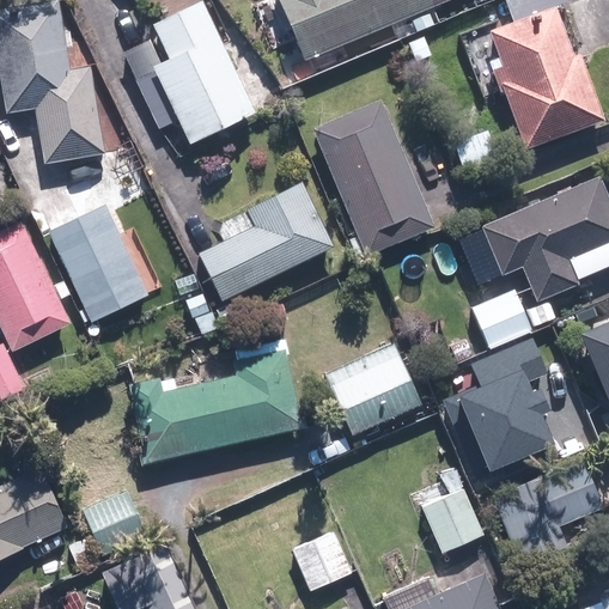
[(200,0),(152,23),(169,59),(159,62),(148,40),(120,53),(158,134),(182,123),(190,142),(256,110),(203,0),(200,0)]
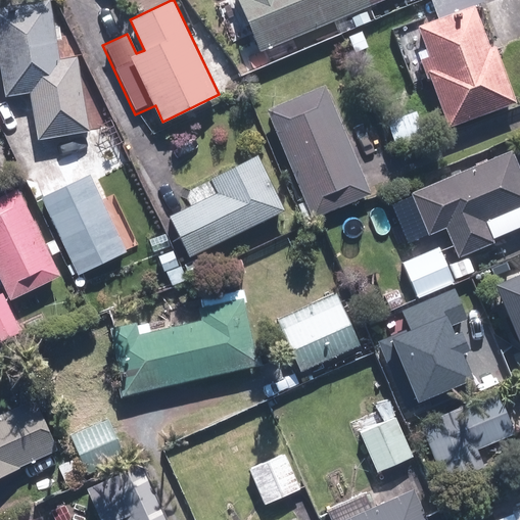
[(239,0),(261,50),(382,0),(239,0)]
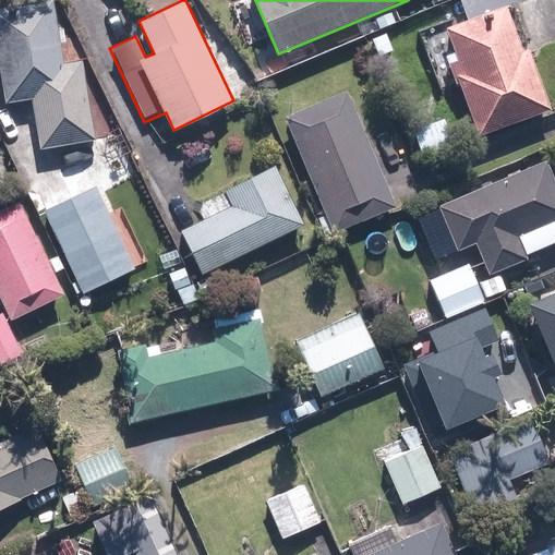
[(453,84),(475,139),(554,107),(530,46),(523,49),(506,7),(516,3),(514,0),(459,0),(468,20),(446,28),(418,40),(438,89),(453,84)]
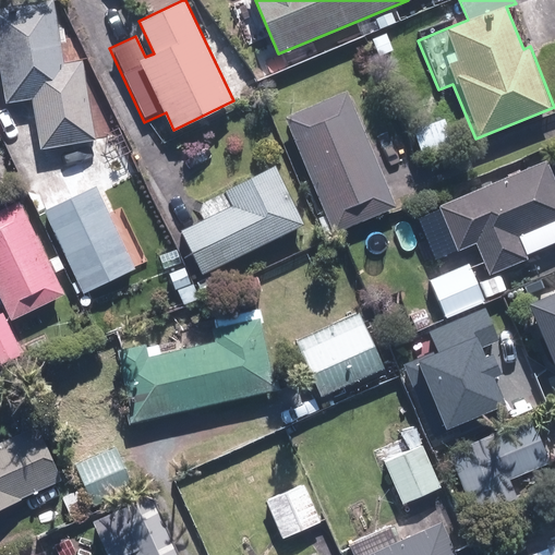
[(0,60),(4,105),(36,103),(39,149),(92,146),(87,61),(62,62),(57,1),(0,7),(0,60)]
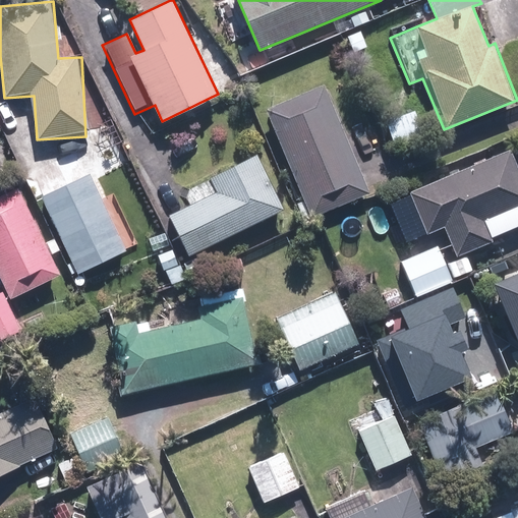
[(325,82),(267,106),(314,222),(371,198),(325,82)]
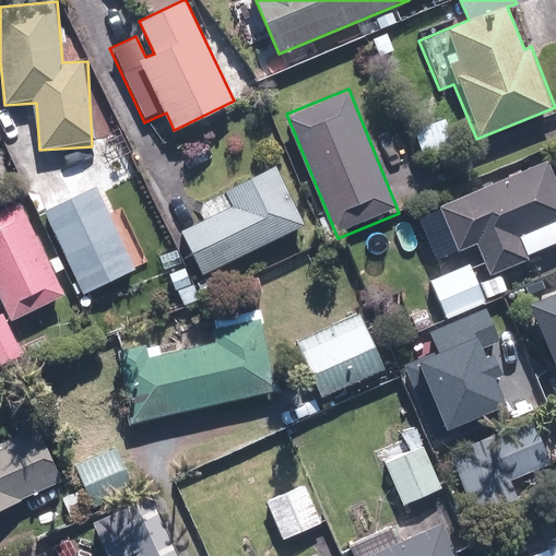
[(448,119),(411,137),(423,161),(459,144),(448,119)]
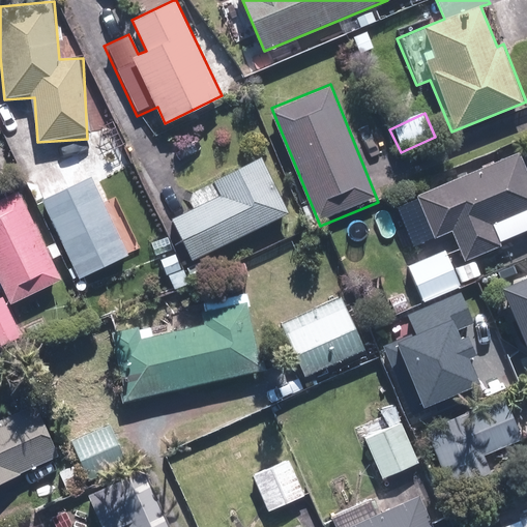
[(526,173),(518,151),(415,193),(435,243),(452,236),(462,261),(526,233),(526,173)]
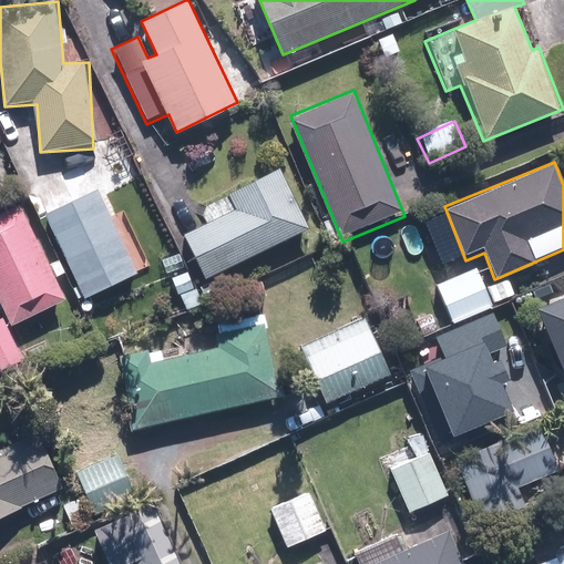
[(307,226),(278,168),(200,207),(208,225),(185,236),(206,277),(307,226)]
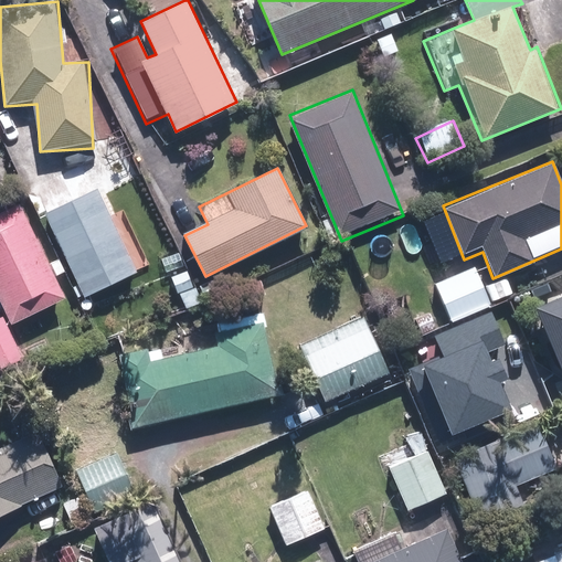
[(120,239),(99,190),(45,214),(83,297),(137,274),(128,256),(136,253),(128,235),(120,239)]
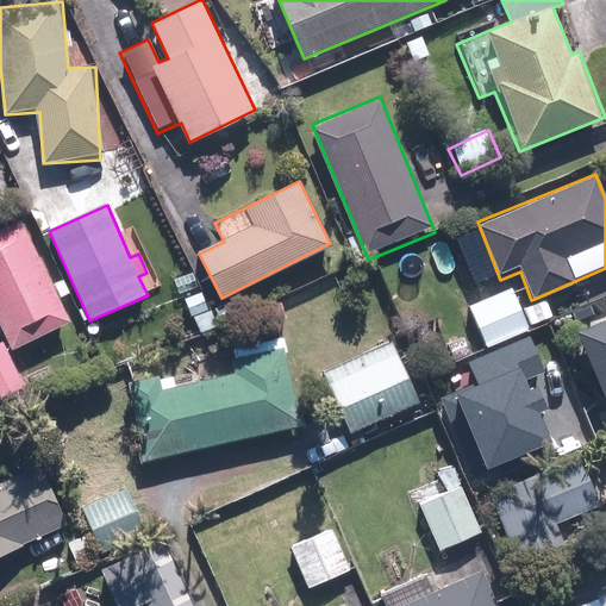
[(0,326),(11,350),(72,322),(62,300),(72,297),(64,280),(54,283),(24,220),(0,231),(0,326)]
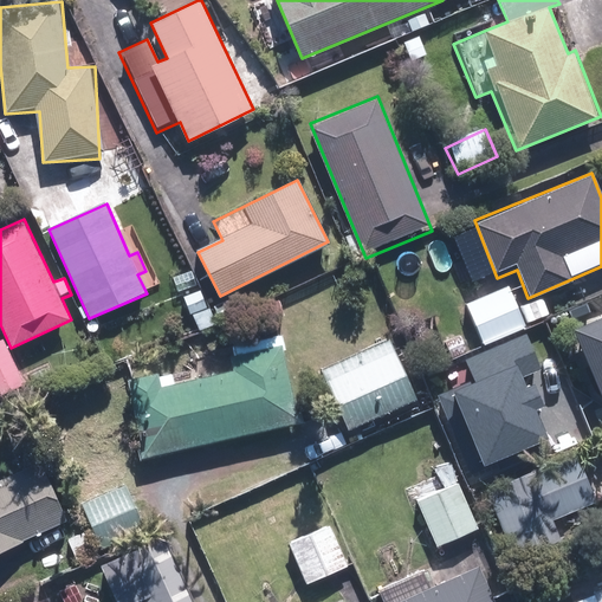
[(481,348),(530,327),(511,283),(463,303),(481,348)]
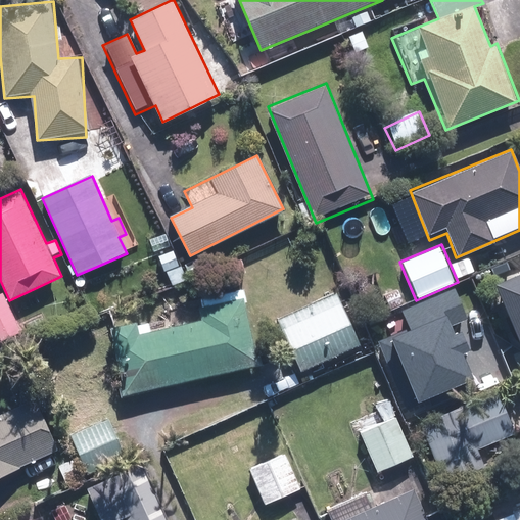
[(189,284),(173,249),(157,256),(174,291),(189,284)]
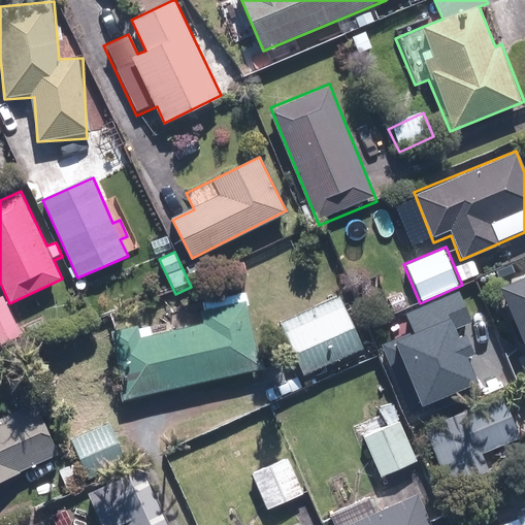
[(524,351),(524,271),(493,285),(520,353),(524,351)]
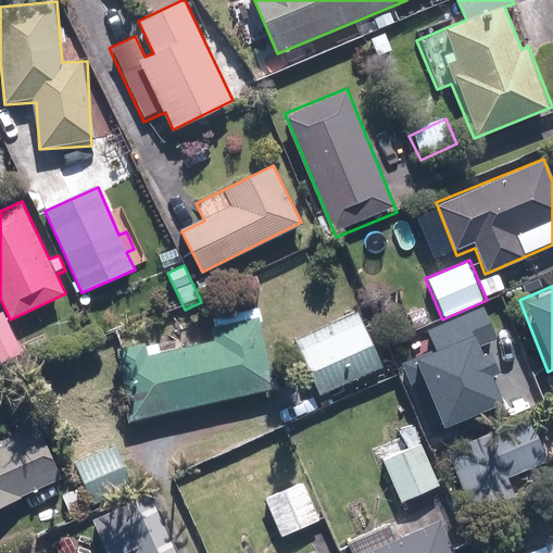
[(180,338),(118,353),(135,423),(278,387),(260,309),(178,328),(180,338)]
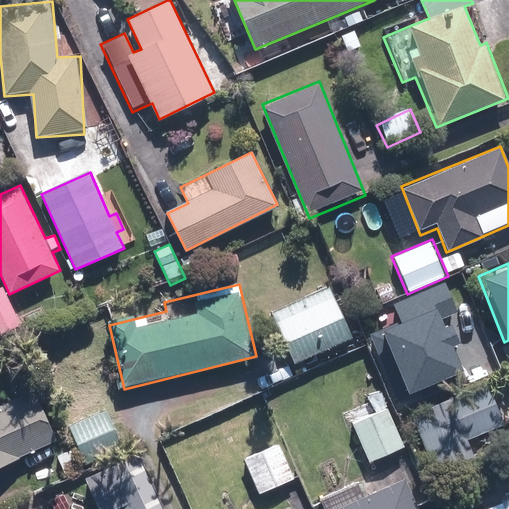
[(390,306),(397,323),(364,336),(395,412),(465,384),(451,350),(456,346),(449,328),(443,331),(439,322),(456,316),(443,285),(390,306)]
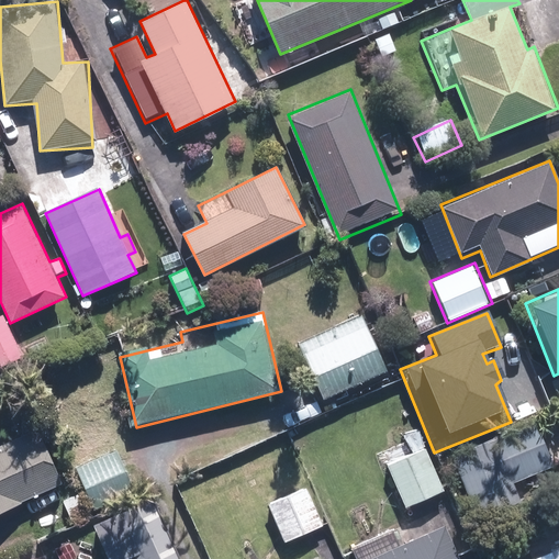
[(1,314),(0,314),(0,370),(21,361),(1,314)]
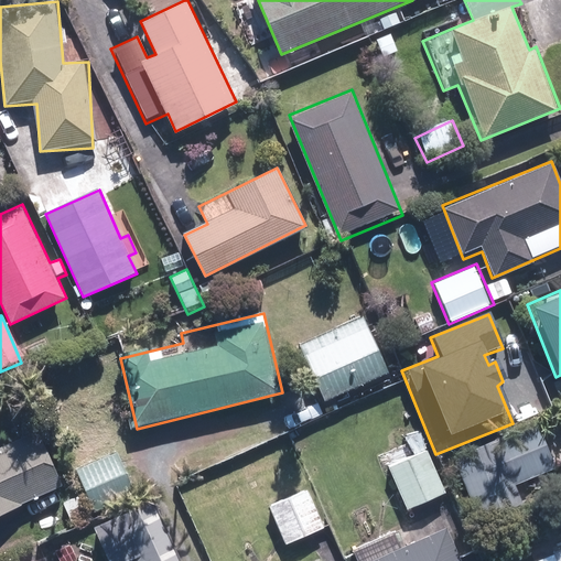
[(363,315),(298,346),(324,402),(389,371),(363,315)]
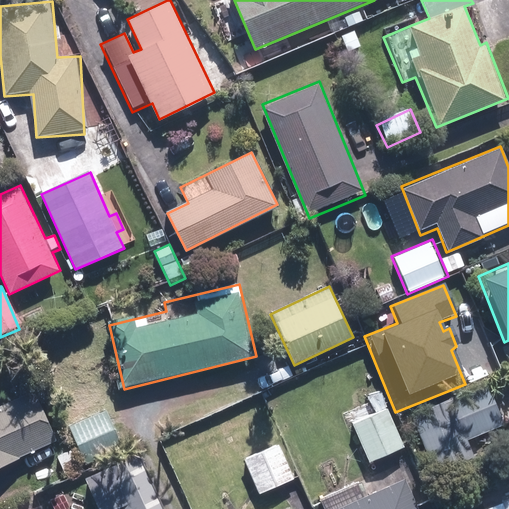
[(410,415),(438,476),(476,459),(468,441),(505,424),(485,381),(410,415)]
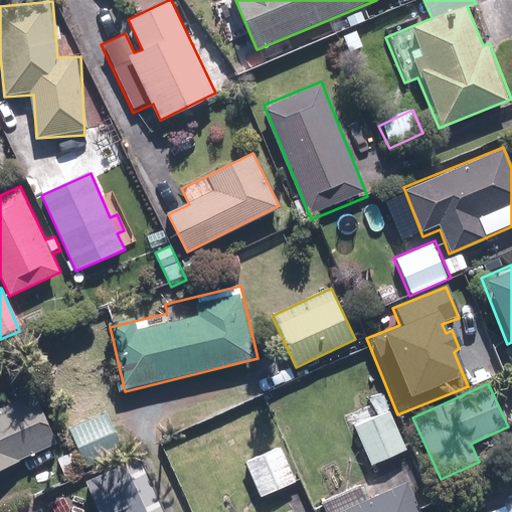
[(0,473),(62,447),(42,399),(20,409),(16,399),(0,406),(0,473)]
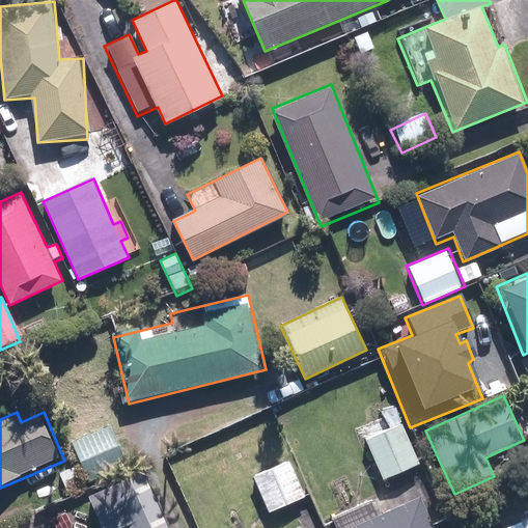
[(401,421),(363,439),(383,482),(421,465),(401,421)]
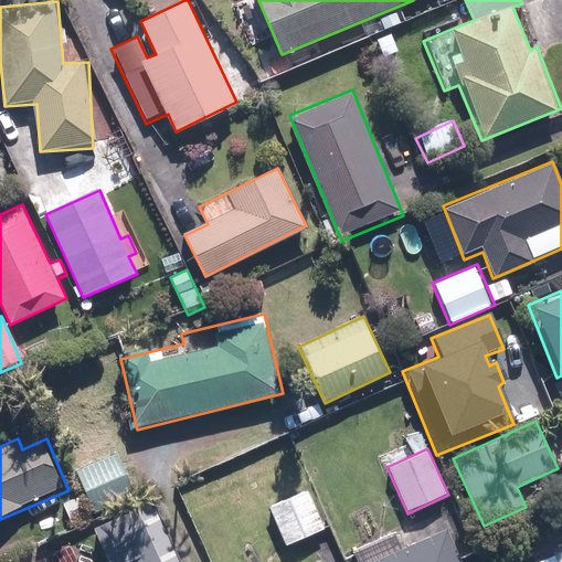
[(120,454),(76,472),(93,513),(137,496),(120,454)]
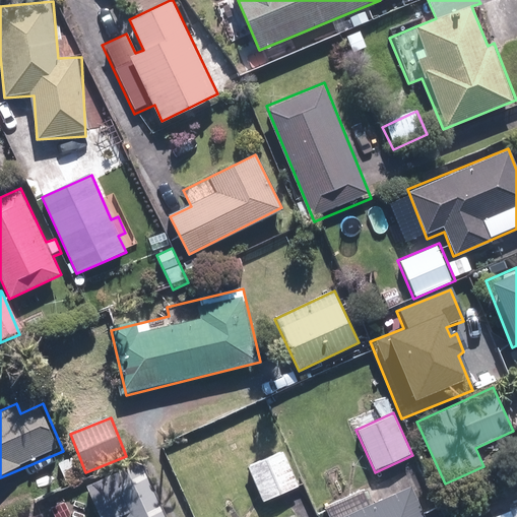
[(283,451),(247,467),(264,504),(300,488),(283,451)]
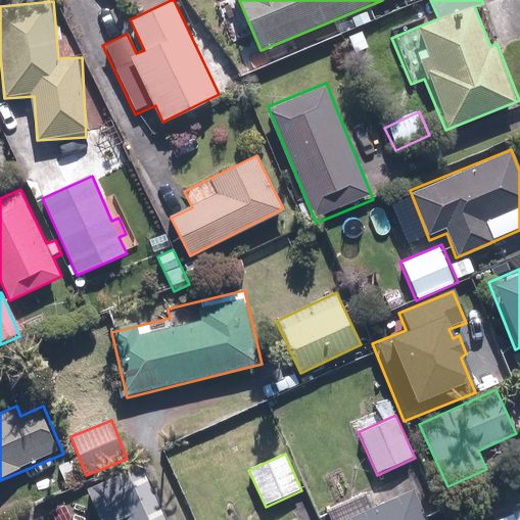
[(167,519),(143,464),(85,488),(98,519),(167,519)]
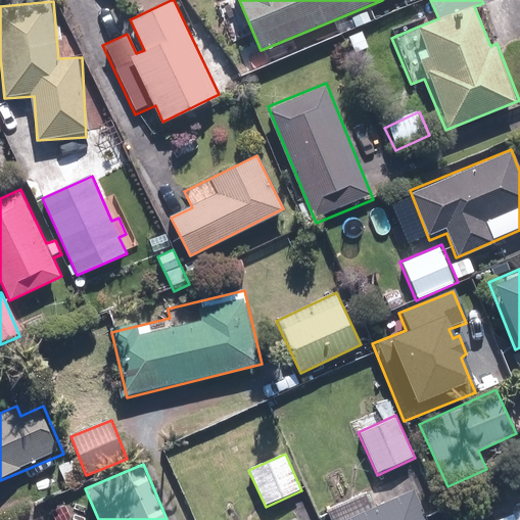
[(379,487),(325,511),(328,519),(427,519),(414,487),(384,500),(379,487)]
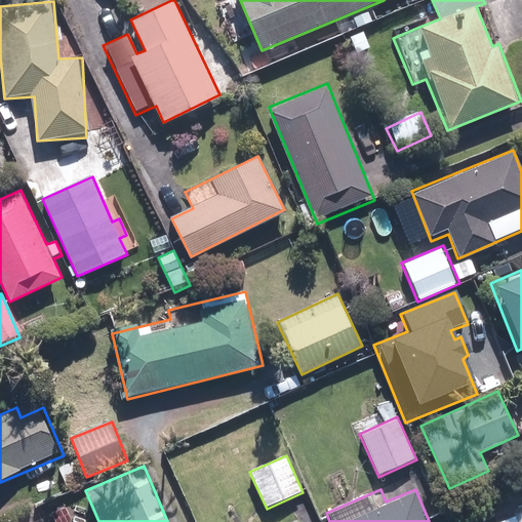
[(521,521),(521,508),(513,512),(517,521),(521,521)]
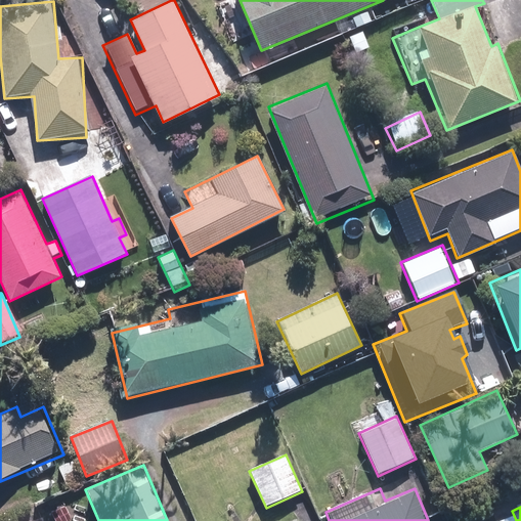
All buildings are outlined.
